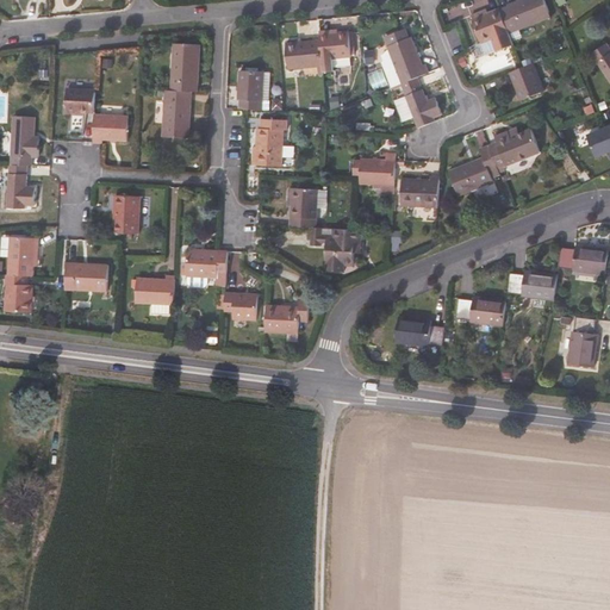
[(511,32),(552,17),(545,0),(521,0),(509,5),(509,6),(502,10),(510,31),(511,32)]
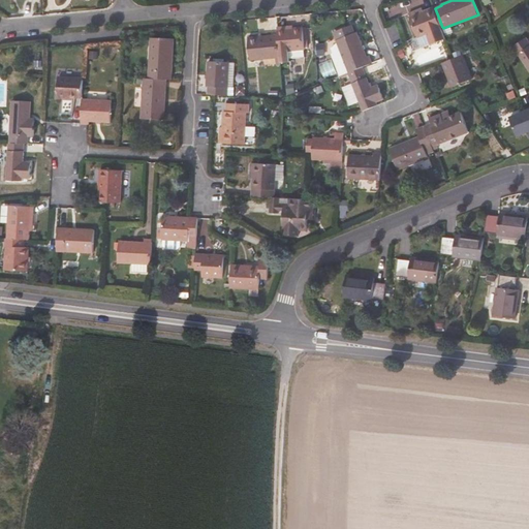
[(442,27),(435,8),(435,6),(411,17),(419,36),(442,27)]
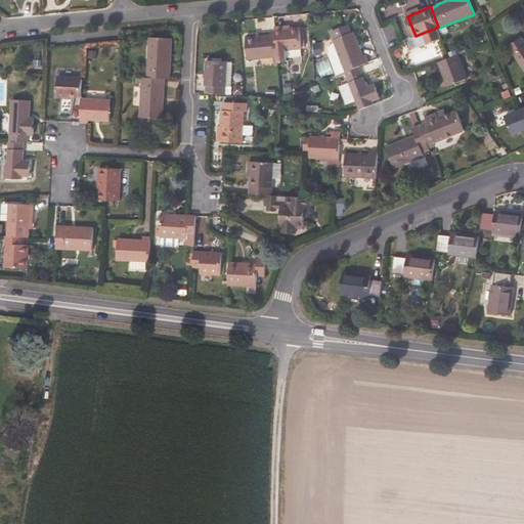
[(291,27),(291,25),(275,26),(275,33),(278,57),(278,62),(288,61),(288,58),(302,56),(302,49),(303,49),(303,47),(305,47),(304,27),(301,27),(301,26),(291,27)]
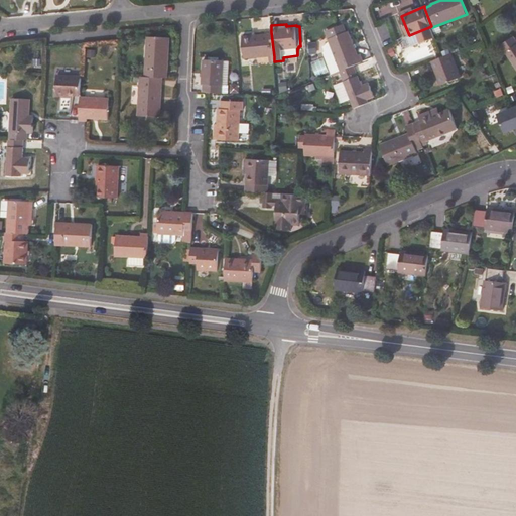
[(325,53),(327,56),(333,74),(340,71),(354,65),(364,60),(361,53),(358,54),(348,31),(346,32),(343,25),(329,31),(326,31),(334,50),(325,53)]
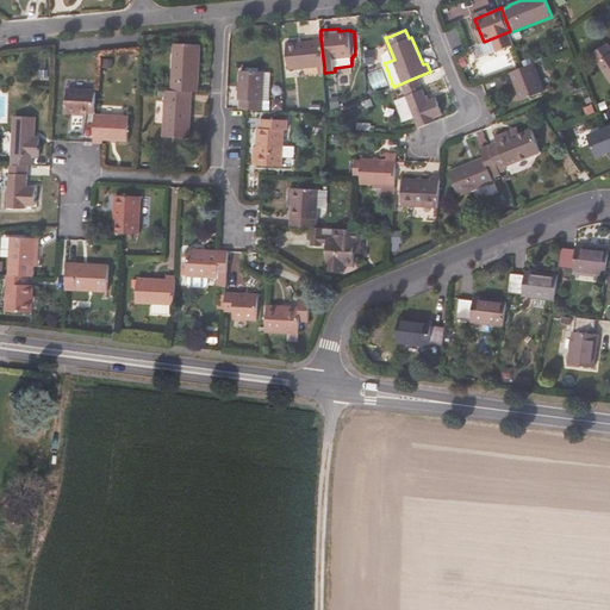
[(324,67),(321,38),(287,42),(290,69),(324,67)]
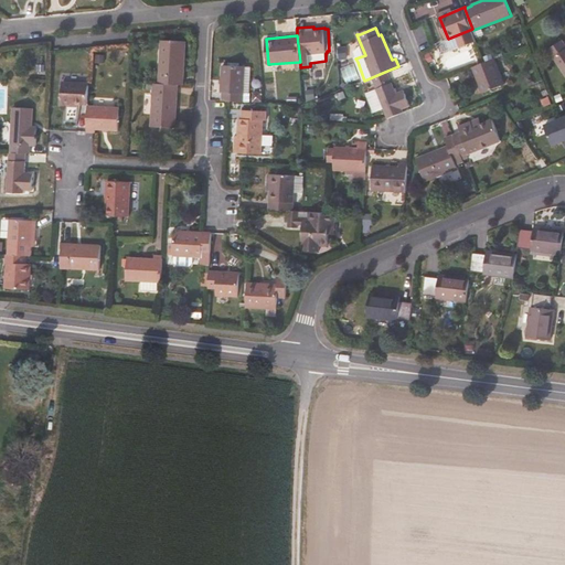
[(183,84),(187,41),(162,40),(160,83),(178,84),(183,84)]
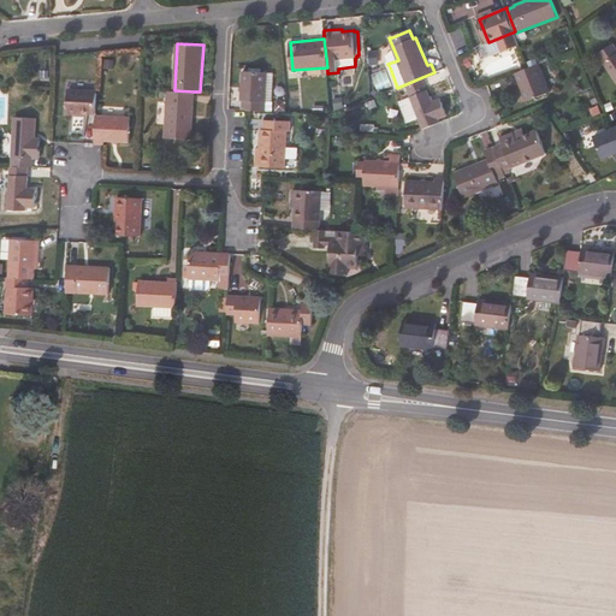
[(615,46),(614,43),(597,54),(615,82),(615,46)]
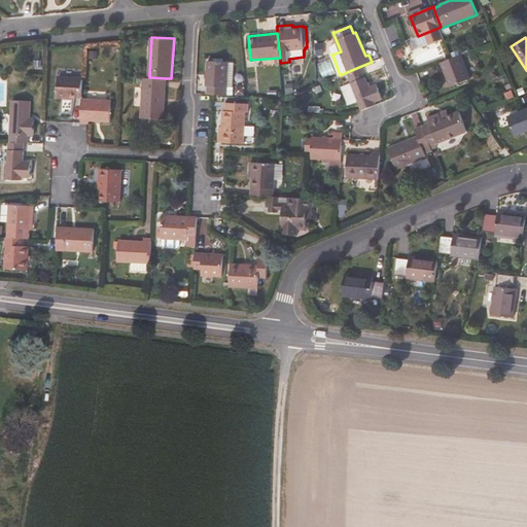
[(451,86),(453,85),(470,79),(470,77),(461,55),(442,63),(451,86)]
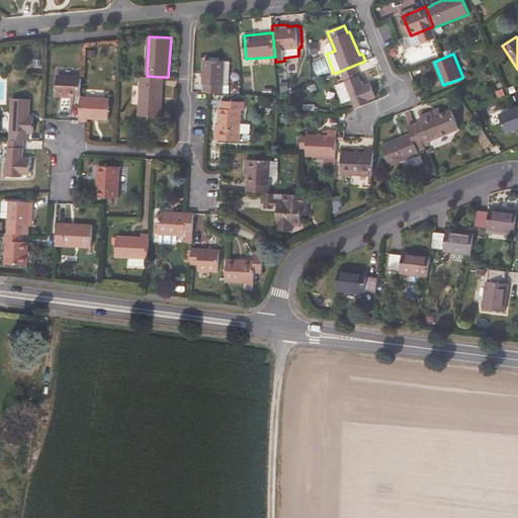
[(224,93),(225,61),(204,60),(203,84),(204,84),(204,92),(208,92),(224,93)]
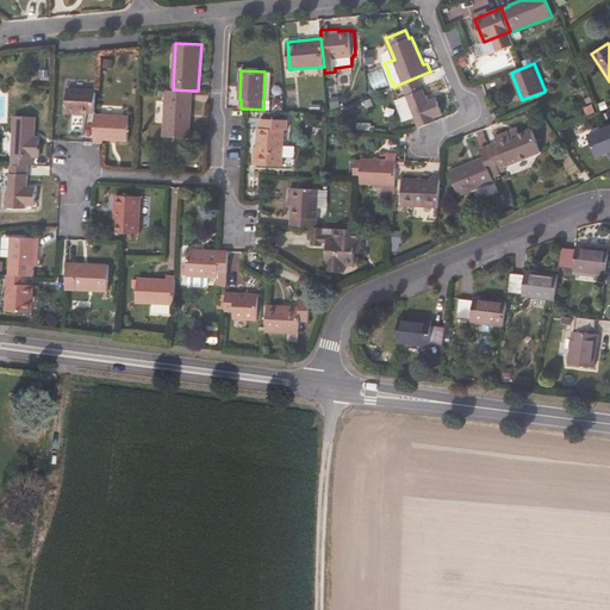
[(422,85),(418,76),(402,83),(405,92),(422,85)]
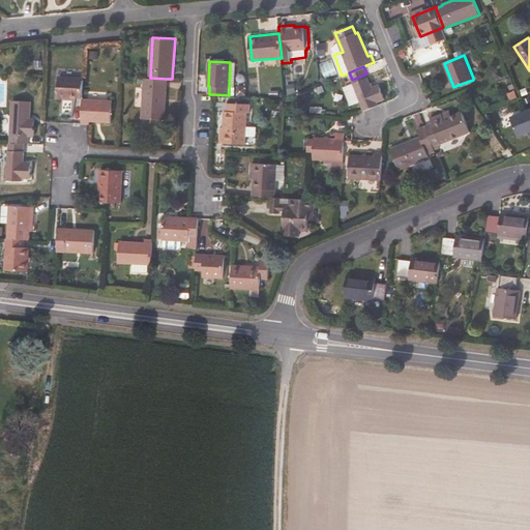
[(84,97),(85,78),(60,77),(59,96),(84,97)]
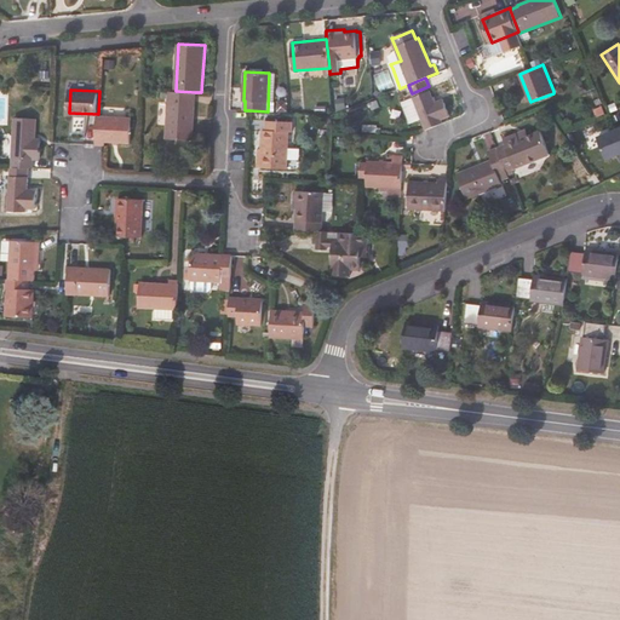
[(193,139),(195,92),(176,91),(170,91),(166,137),(193,139)]
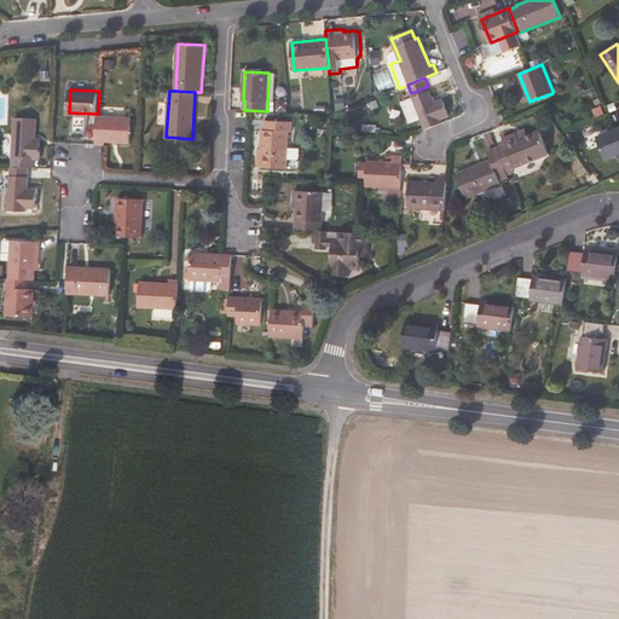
[(450,116),(443,98),(434,102),(431,91),(414,98),(415,100),(406,104),(410,115),(418,111),(426,129),(443,123),(441,120),(450,116)]
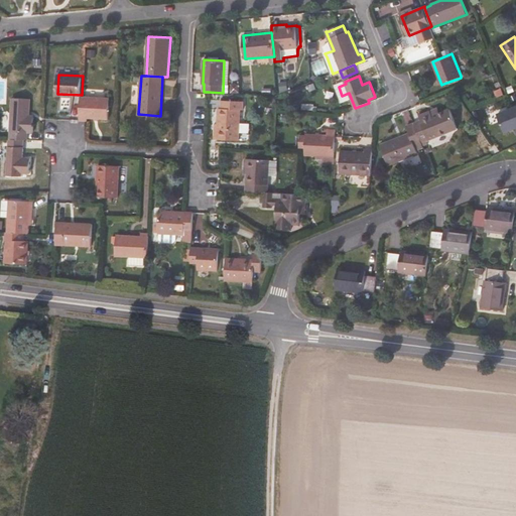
[(113,106),(113,99),(110,99),(110,96),(82,95),(80,121),(88,122),(88,118),(109,119),(109,106),(113,106)]
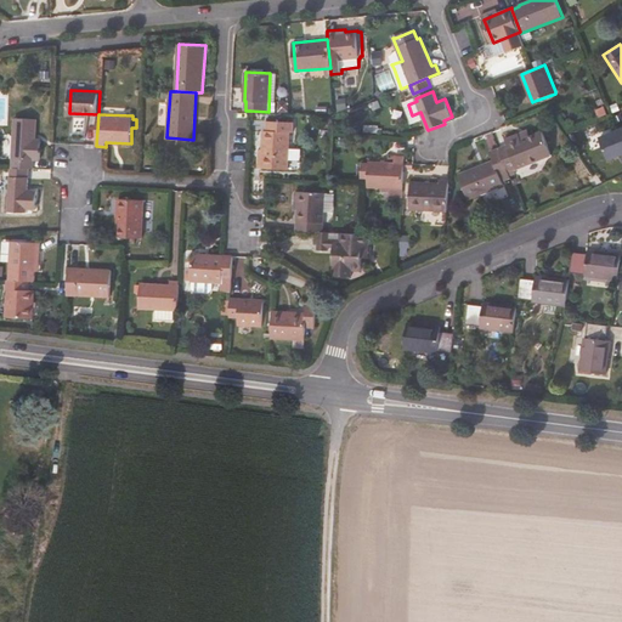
[(40,159),(41,140),(34,139),(35,118),(16,118),(13,158),(40,159)]
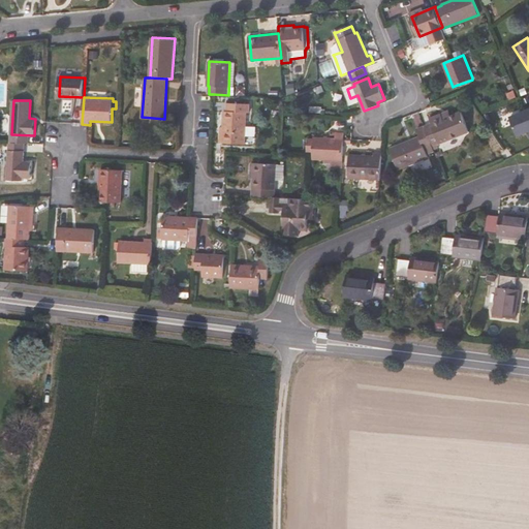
[(226,112),(226,127),(223,126),(222,143),(245,144),(246,113),(249,113),(249,103),(229,102),(229,113),(226,112)]
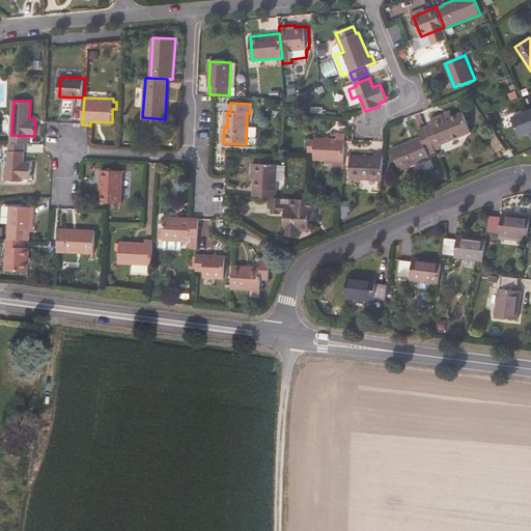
[(463,112),(453,115),(450,111),(431,118),(434,123),(426,126),(435,145),(444,141),(445,143),(471,133),(463,112)]
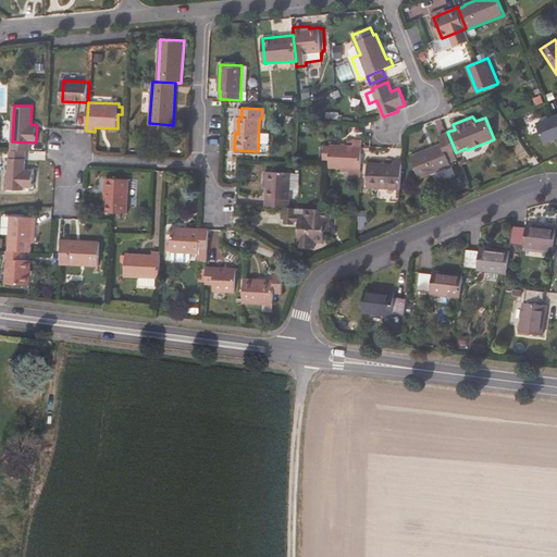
[(540,149),(556,140),(556,116),(531,128),(540,149)]
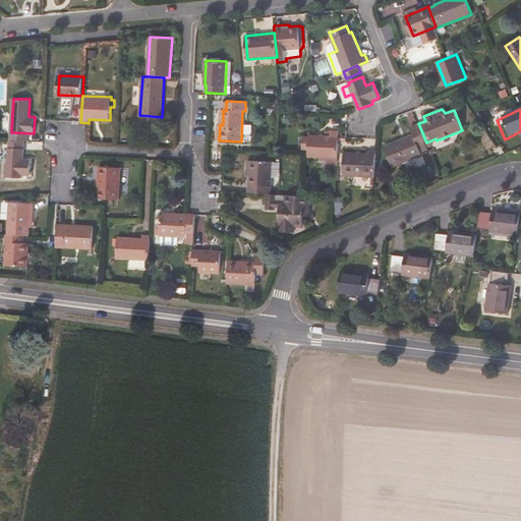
[(419,148),(427,146),(426,142),(418,123),(410,127),(413,134),(386,146),(394,166),(422,156),(419,148)]
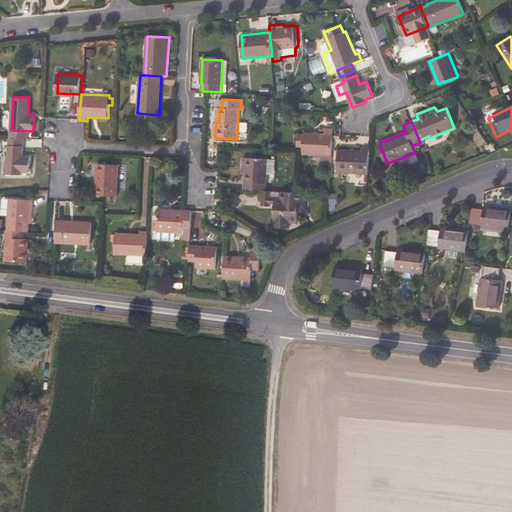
[(303,154),(316,155),(316,158),(323,158),(323,162),(332,162),(334,136),(333,128),(325,128),(325,130),(313,130),(313,133),(289,132),(289,146),(303,147),(303,154)]
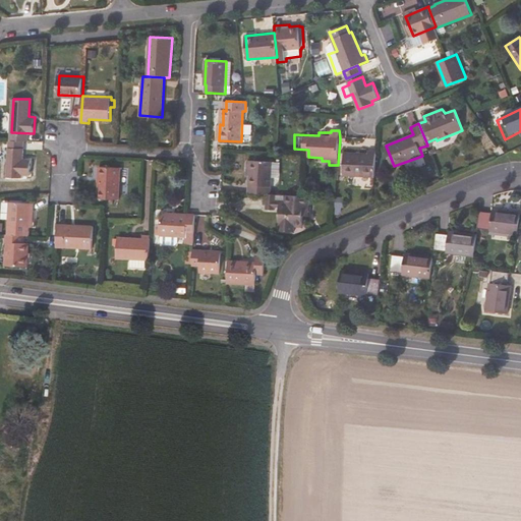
[(30,176),(31,159),(23,159),(24,140),(9,140),(7,177),(22,178),(22,176),(30,176)]
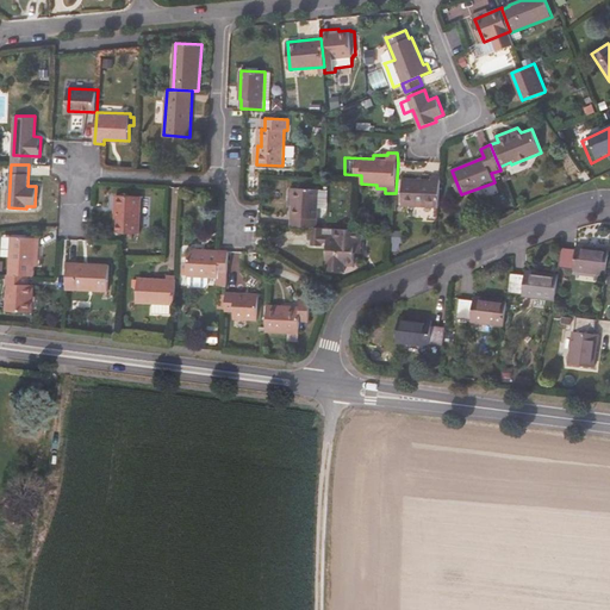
[(440,206),(441,178),(433,178),(433,181),(404,179),(403,204),(440,206)]
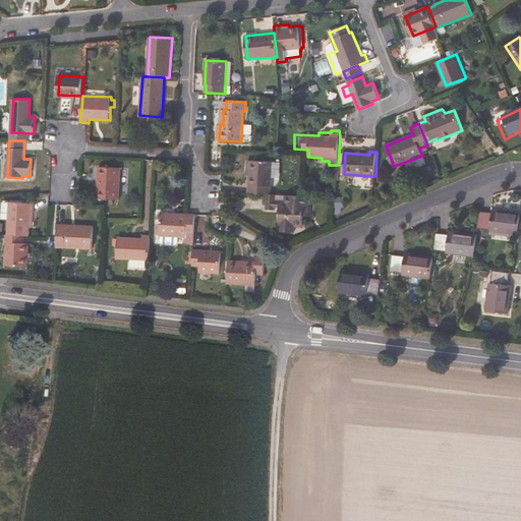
[(271,193),(272,162),(246,161),(245,192),(268,193),(271,193)]
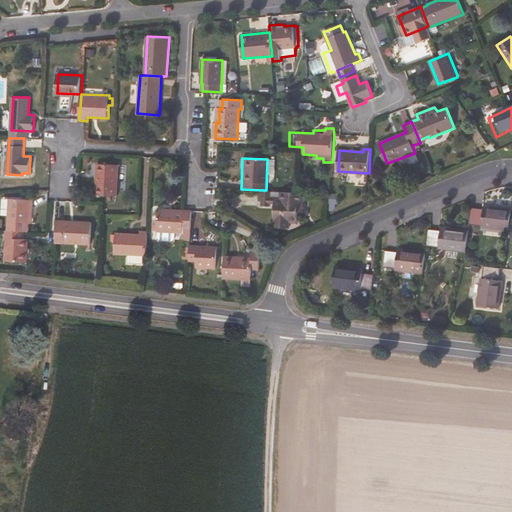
[(117,196),(119,165),(98,164),(97,195),(117,196)]
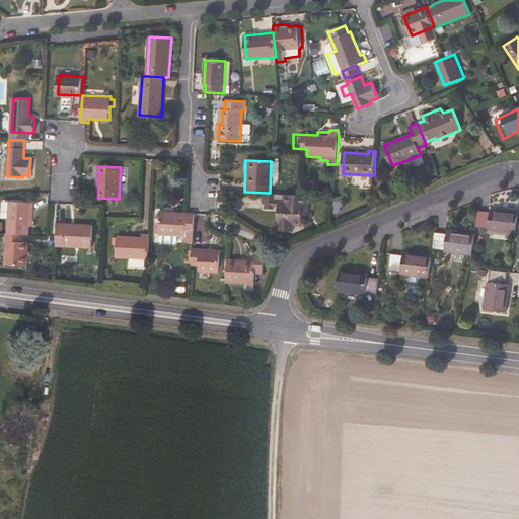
[(275,205),(276,194),(270,193),(267,193),(266,209),(275,208),(275,205)]
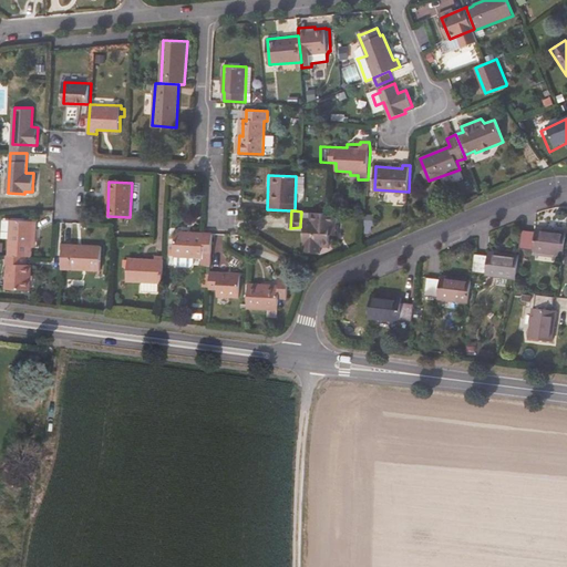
[(300,224),(305,225),(303,244),(306,244),(305,250),(321,251),(321,245),(330,245),(331,233),(337,233),(338,213),(301,212),(300,224)]
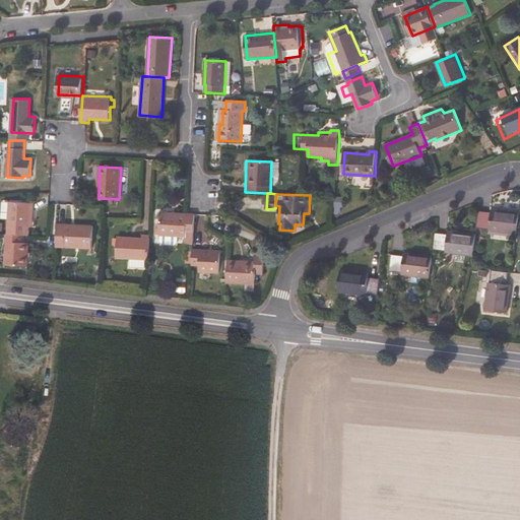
[(29,235),(29,226),(33,226),(34,203),(9,201),(7,234),(25,235),(29,235)]
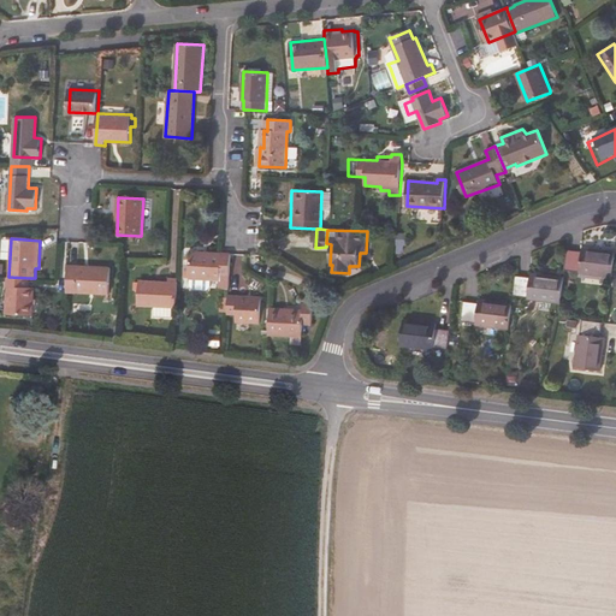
[(612,277),(615,252),(582,248),(582,252),(567,250),(564,270),(579,272),(579,273),(612,277)]
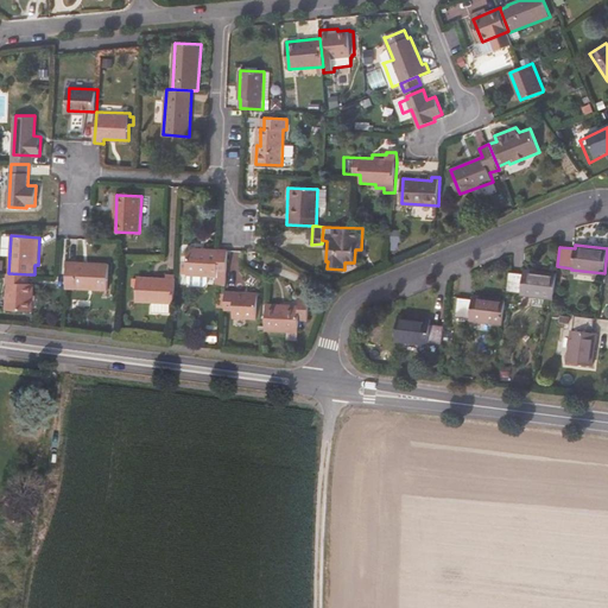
[(189,252),(188,276),(187,283),(190,287),(204,287),(208,283),(208,276),(219,276),(216,308),(226,308),(226,292),(228,249),(208,249),(208,253),(189,252)]
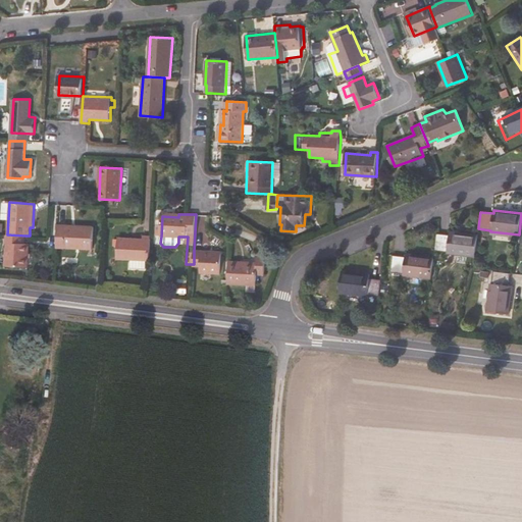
[(93,249),(95,226),(59,224),(57,248),(93,249)]
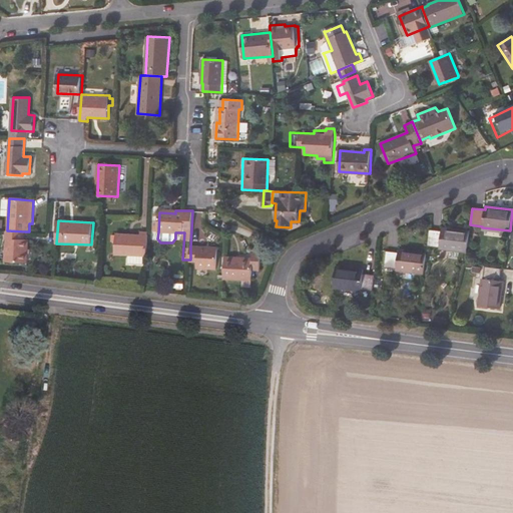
[(466,252),(469,230),(442,227),(441,230),(430,228),(427,246),(440,248),(439,249),(466,252)]
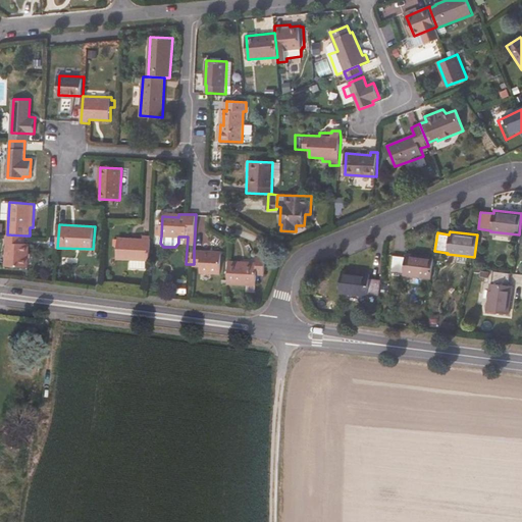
[(29,267),(30,244),(24,244),(25,236),(7,235),(6,235),(5,243),(7,243),(6,246),(5,266),(29,267)]
